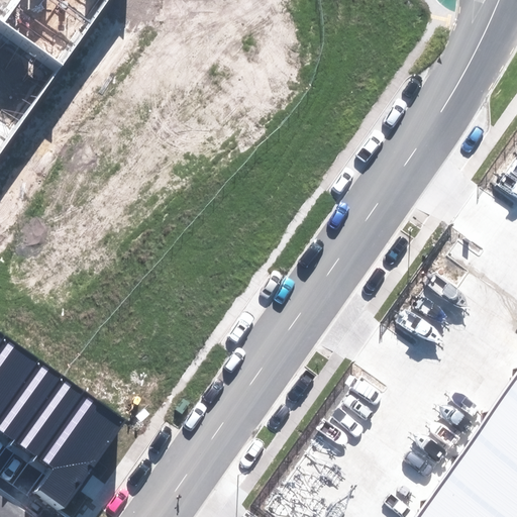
[(0,18),(0,153),(109,0),(20,0),(5,22),(0,18)]
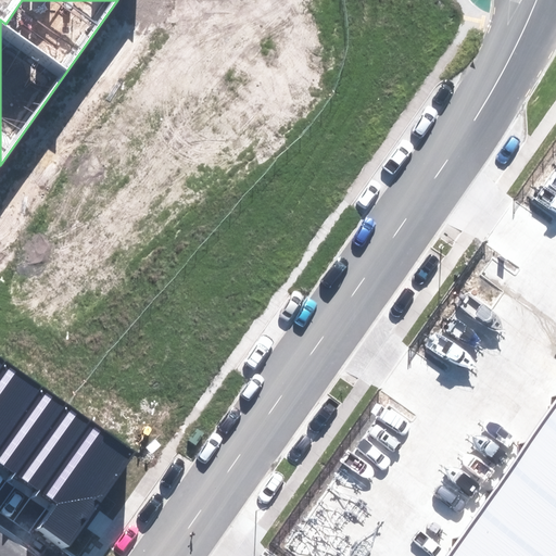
[(0,441),(41,384),(7,361),(0,369),(0,441)]
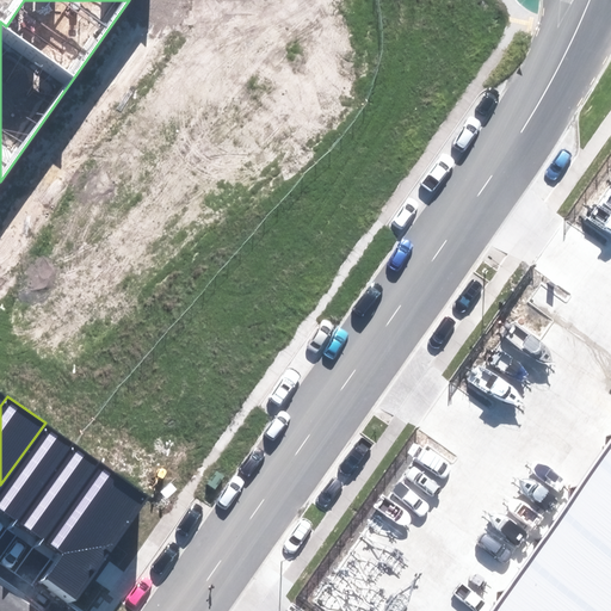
[(75,443),(45,423),(0,485),(0,506),(20,520),(75,443)]
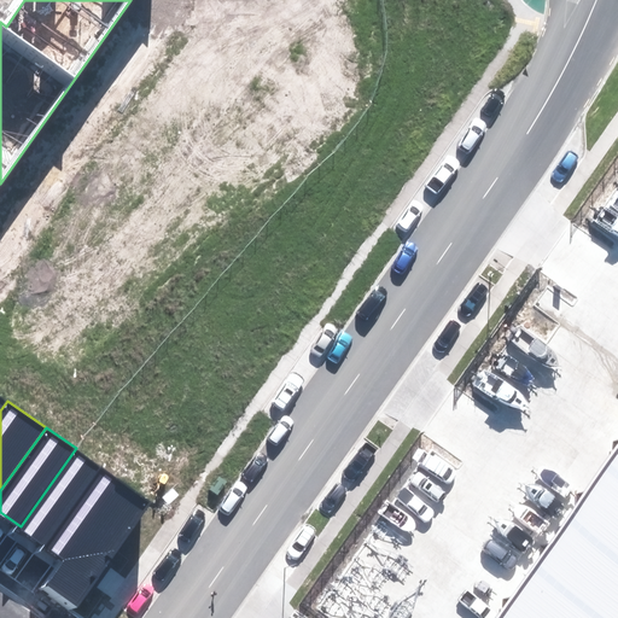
[(99,464),(76,448),(21,526),(45,543),(99,464)]
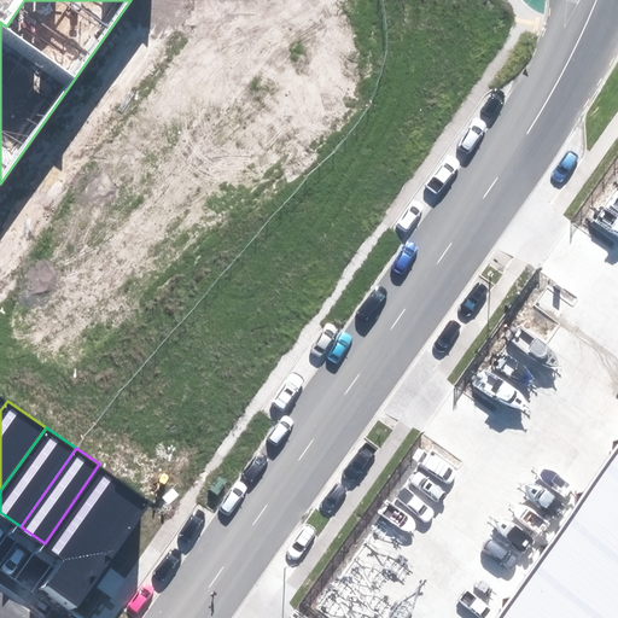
[(617,617),(617,450),(499,617),(617,617)]
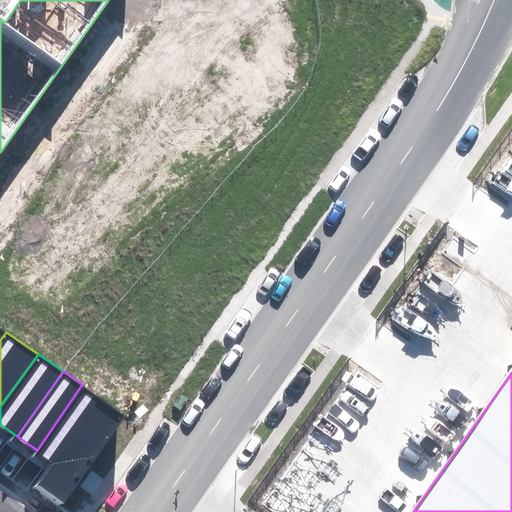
[(37,450),(53,460),(37,483),(64,502),(125,413),(82,384),(37,450)]
